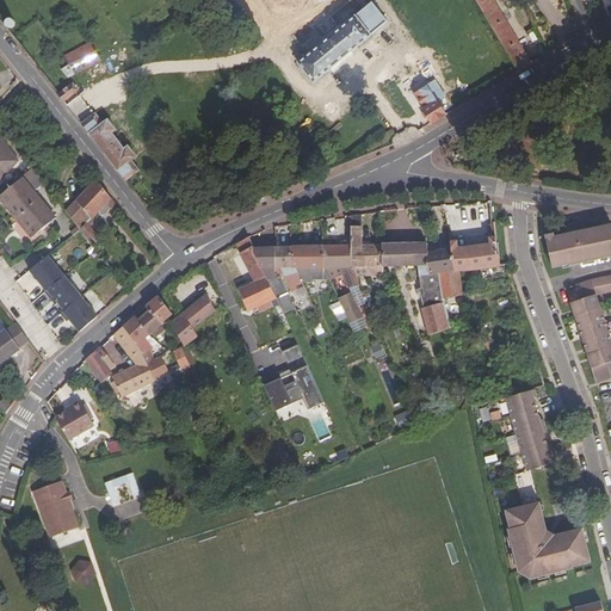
[(531,63),(493,0),(476,0),(518,72),(531,63)]
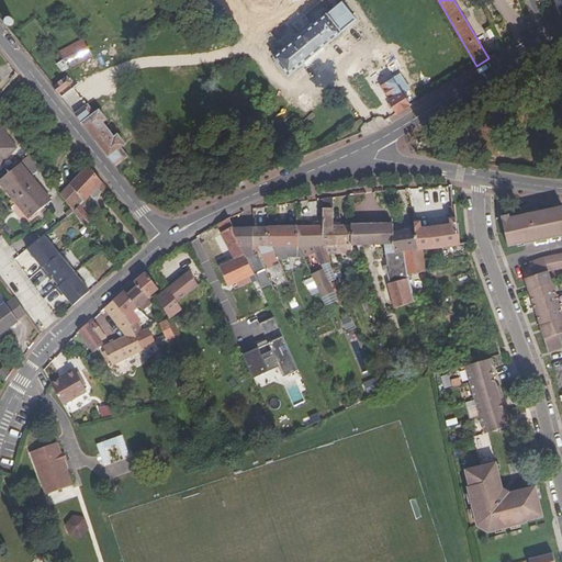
[(289,76),(357,21),(343,2),(274,58),(289,76)]
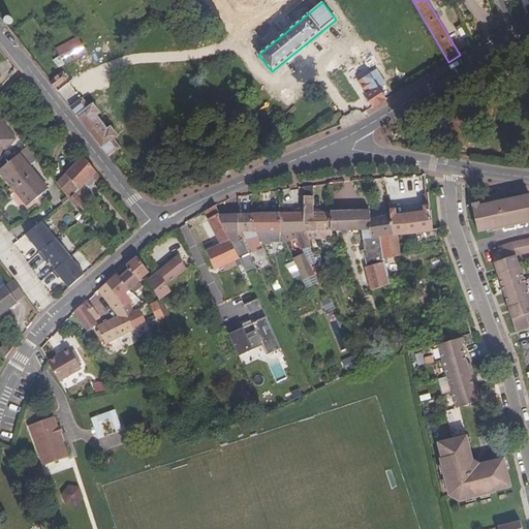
[(68,20),(57,6),(51,11),(62,26),(68,20)]
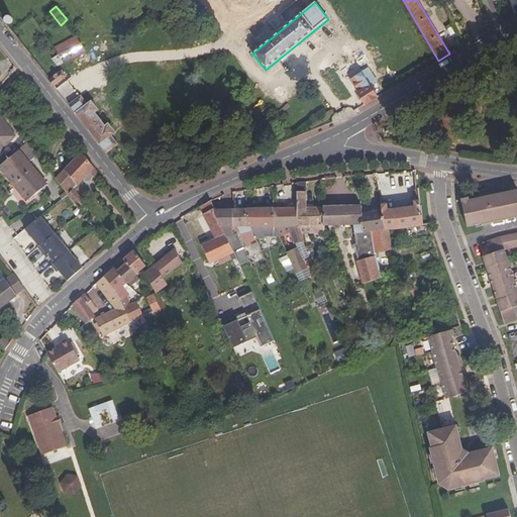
[(12,18),(11,17),(10,16),(9,16),(7,16),(6,17),(5,18),(4,20),(5,22),(6,23),(7,24),(8,24),(10,24),(11,23),(12,22),(13,20),(12,18)]
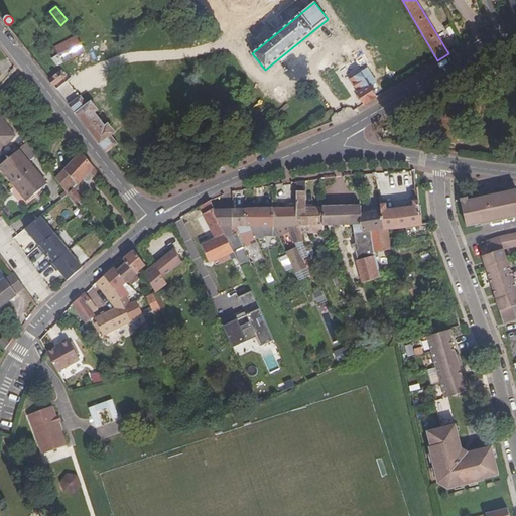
[(465,32),(460,20),(456,23),(461,34),(465,32)]
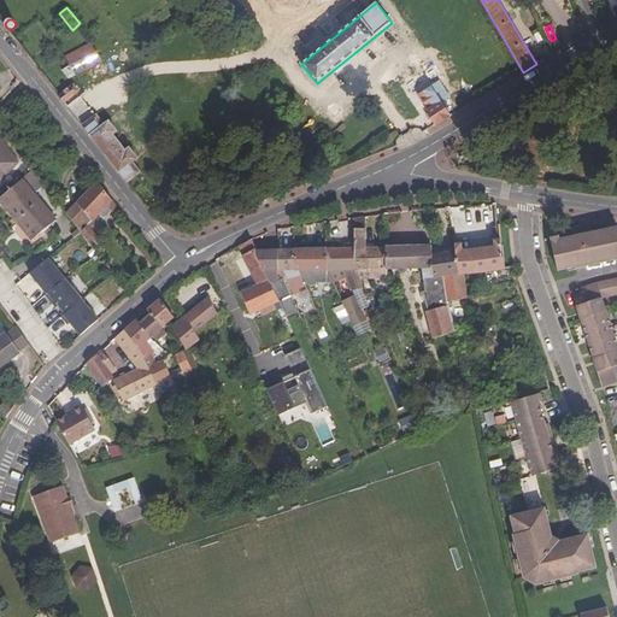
[(70,66),(95,52),(90,42),(65,57),(70,66)]
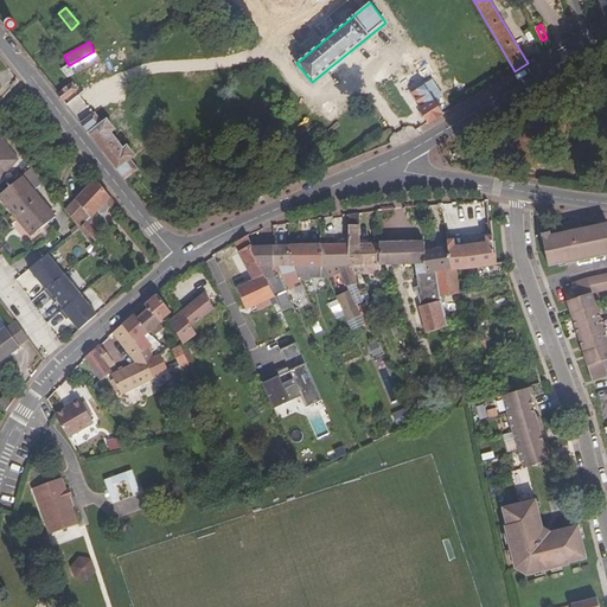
[(68,77),(100,59),(96,51),(94,51),(69,65),(63,69),(68,77)]
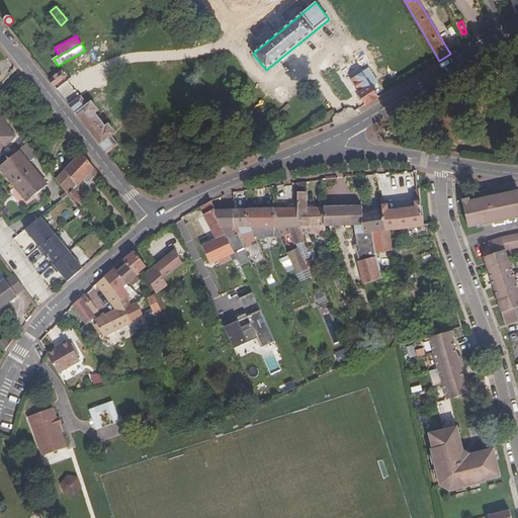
[(67,76),(63,70),(50,80),(54,86),(67,76)]
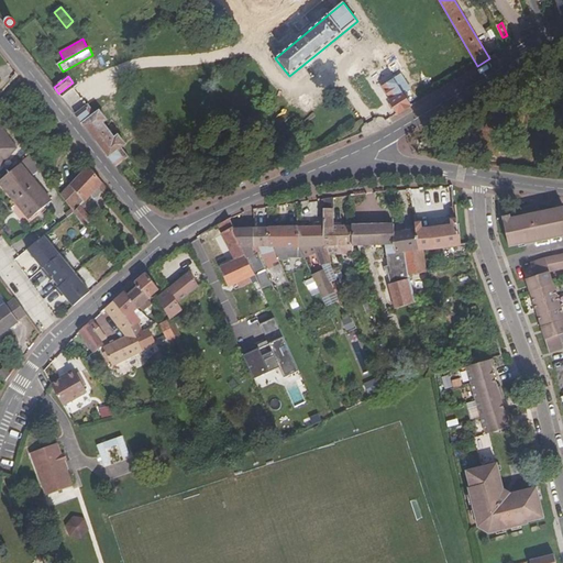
[(410,106),(394,80),(382,88),(398,113),(410,106)]
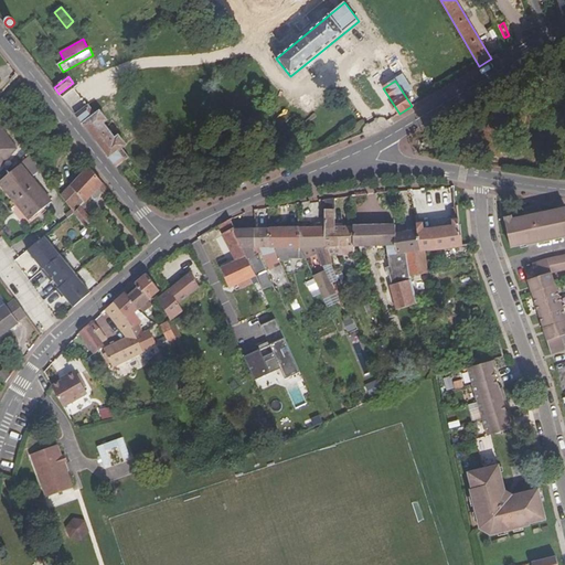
[(75,115),(87,105),(85,102),(73,112),(75,115)]
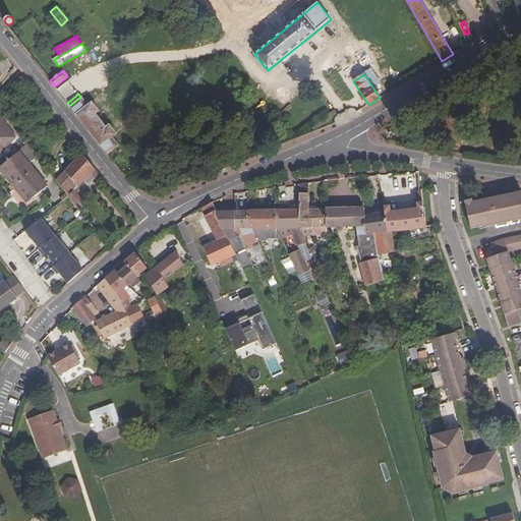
[(106,127),(96,114),(99,111),(92,103),(89,105),(81,97),(80,97),(69,106),(108,155),(119,146),(112,136),(116,133),(109,125),(106,127)]
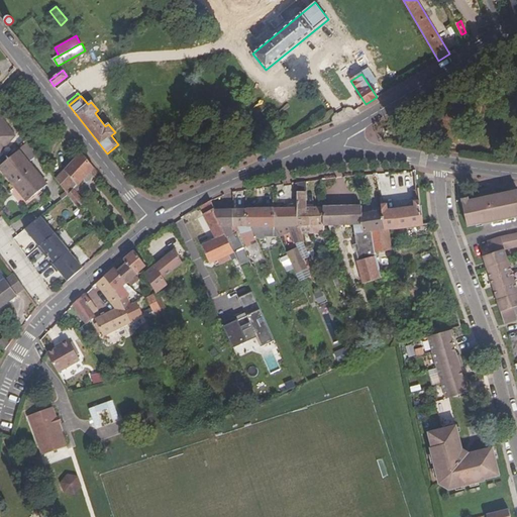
[(0,153),(16,136),(0,114),(0,153)]
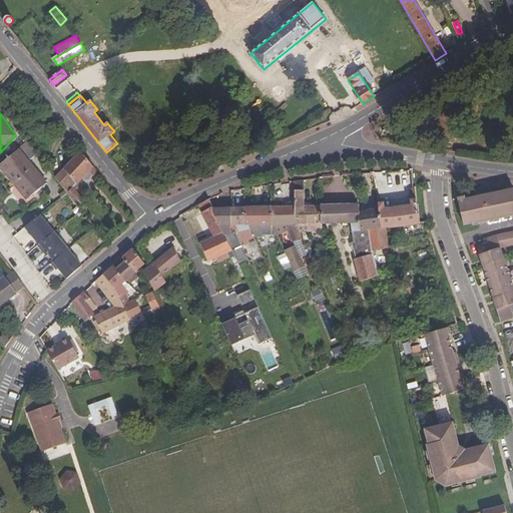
[(21,147),(30,159),(38,154),(29,141),(21,147)]
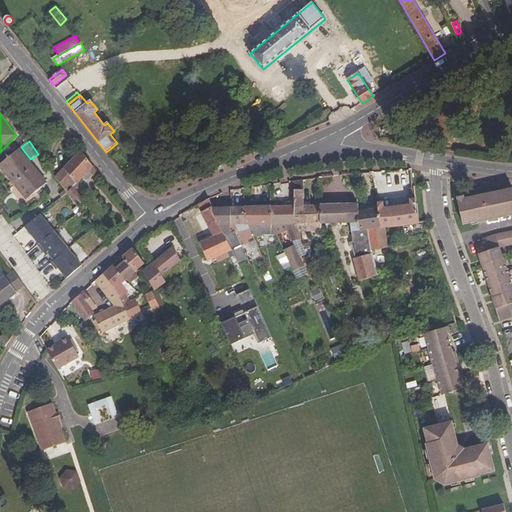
[(47,183),(18,149),(0,163),(0,165),(27,199),(47,183)]
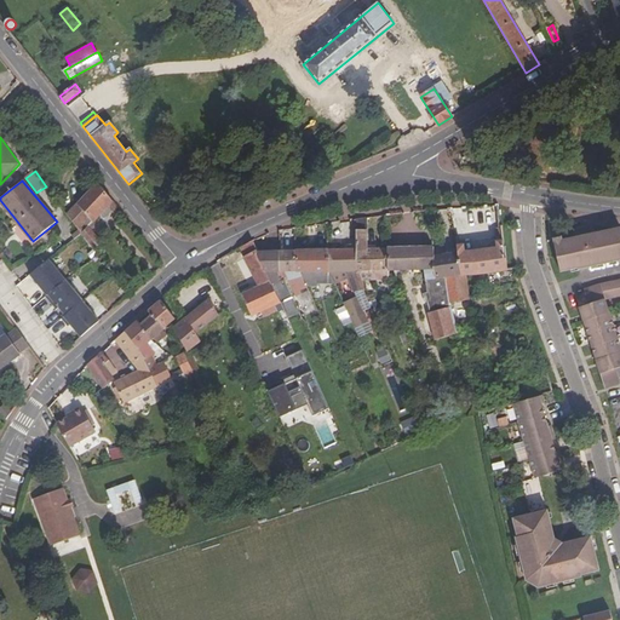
[(101,216),(108,207),(112,212),(116,218),(122,213),(97,182),(68,214),(70,219),(76,228),(79,229),(90,218),(93,223),(101,216)]
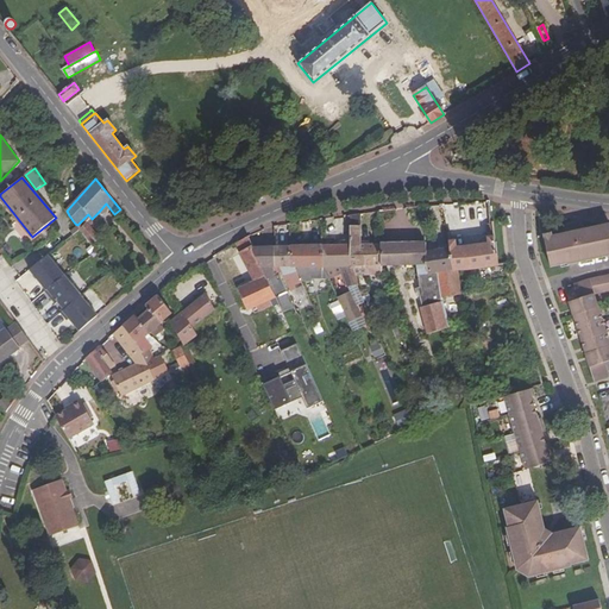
[(102,217),(110,208),(106,203),(99,212),(102,217)]
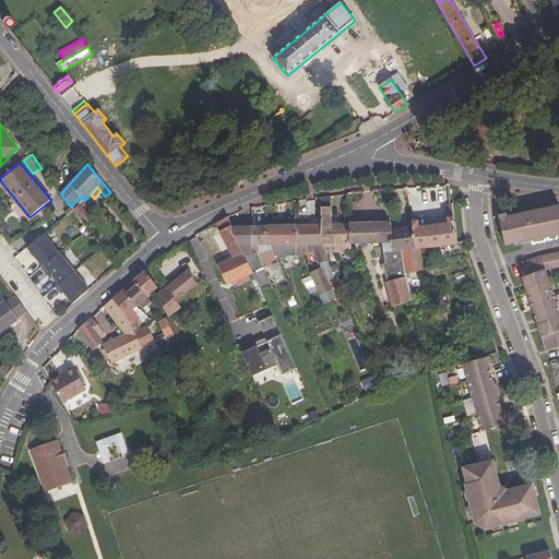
[(349,245),(349,224),(331,224),(331,197),(321,198),(321,209),(321,221),(322,246),(321,246),(324,253),(349,252),(349,245)]
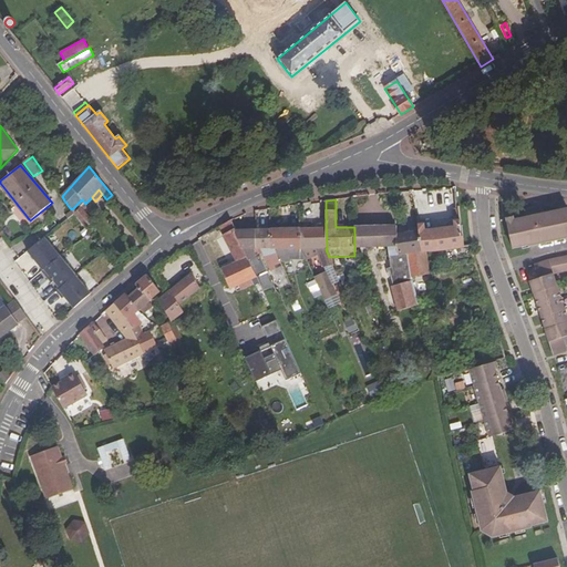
[(93,222),(81,207),(74,213),(85,228),(93,222)]
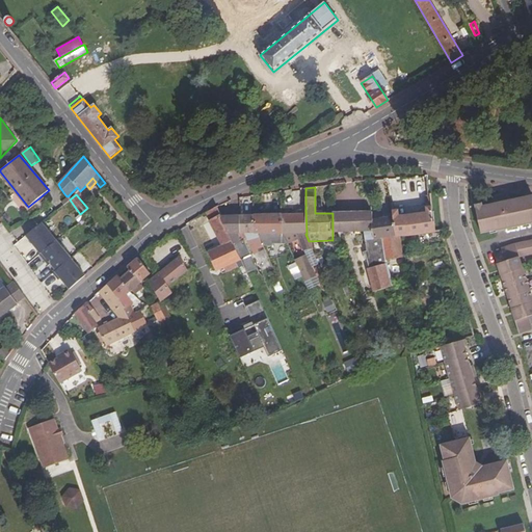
[(68,196),(65,195),(59,201),(63,205),(70,200),(68,196)]
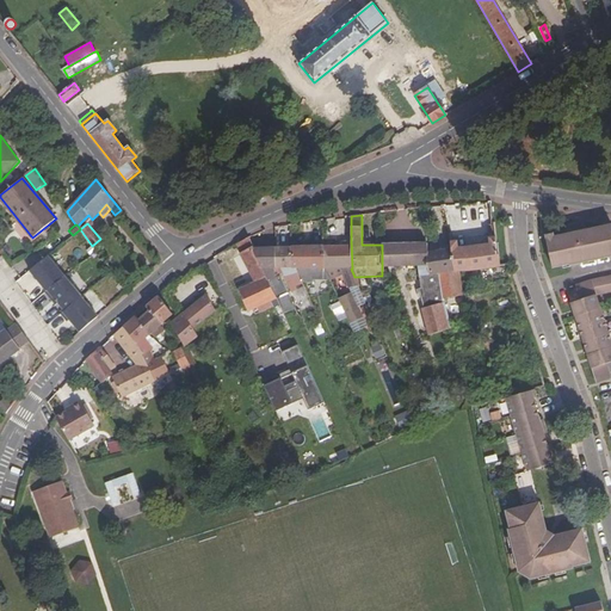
[(610,224),(597,228),(596,240),(574,240),(574,246),(556,245),(557,266),(571,264),(571,265),(610,255),(610,224)]
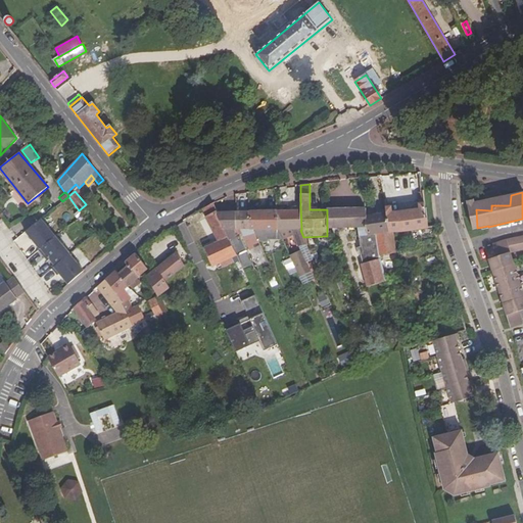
[(491,210),(491,205),(510,205),(511,195),(473,203),(473,200),(467,201),(468,205),(472,206),(472,209),(476,209),(491,210)]
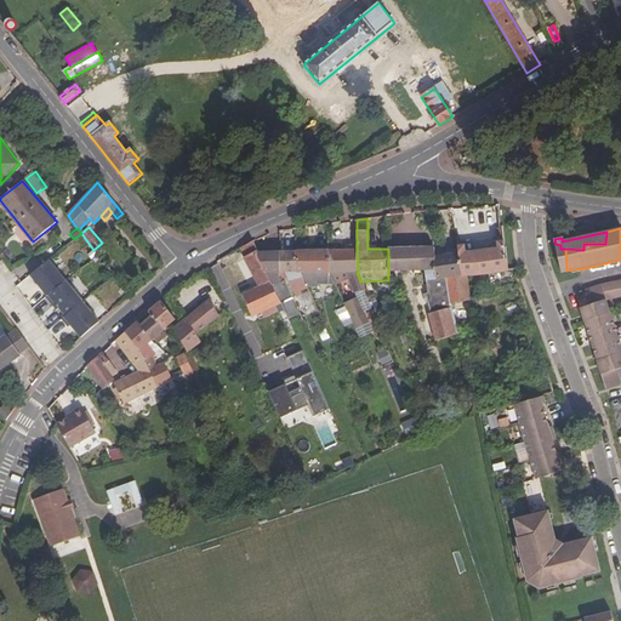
[(257,252),(257,250),(254,241),(239,249),(260,286),(241,295),(252,317),(261,313),(275,306),(279,312),(281,319),(280,320),(297,357),(296,364),(297,369),(309,364),(289,319),(281,303),(273,284),(257,252)]
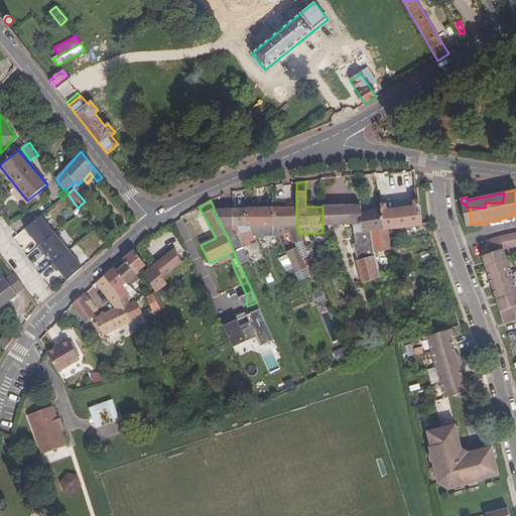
[(422,226),(420,212),(419,212),(417,201),(412,201),(413,206),(387,210),(386,204),(381,205),(381,210),(383,229),(371,231),(375,252),(391,250),(388,231),(404,229),(422,226)]
